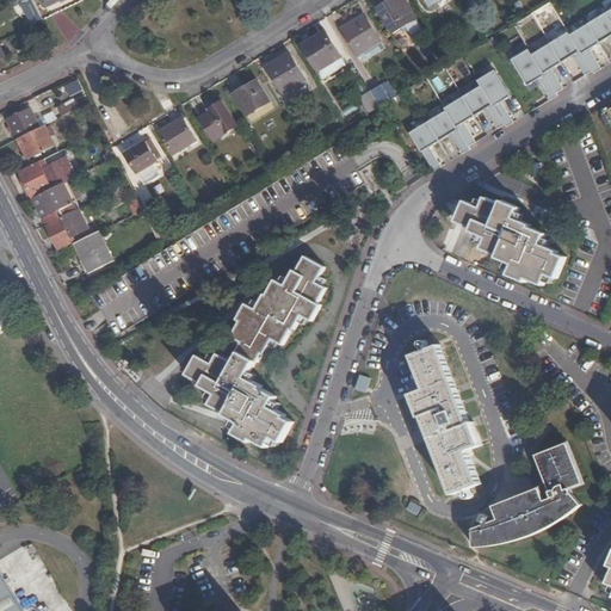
[(61,0),(59,0),(44,7),(47,12),(63,4),(61,0)]
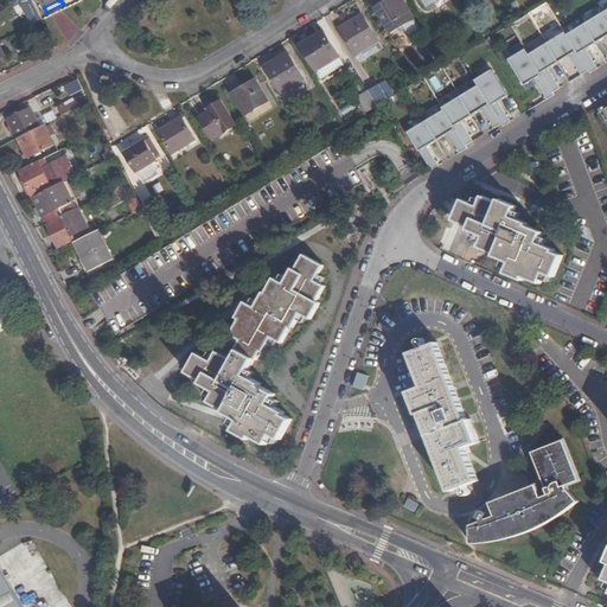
[(393,31),(404,24),(410,34),(422,27),(404,0),(384,0),(377,5),(393,31)]
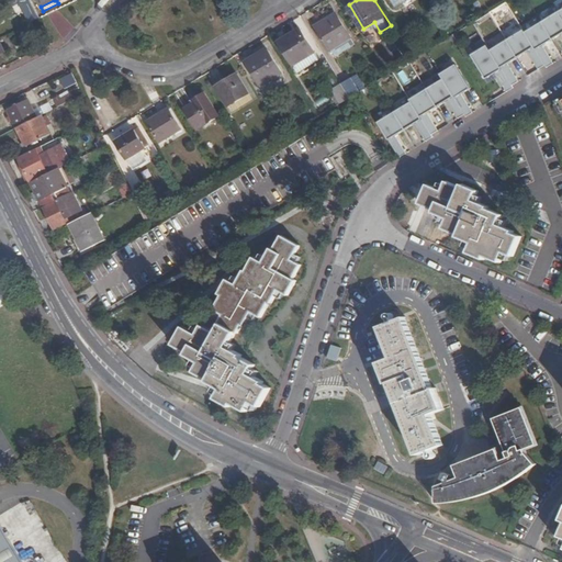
[(33,24),(40,21),(34,8),(30,10),(32,15),(30,17),(33,24)]
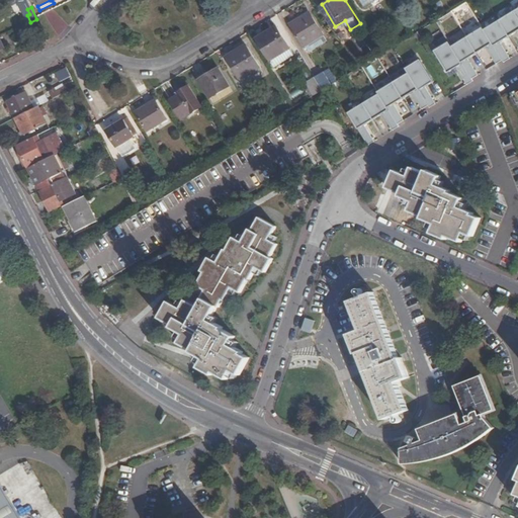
[(517,15),(515,10),(501,19),(510,37),(517,31),(517,15)]
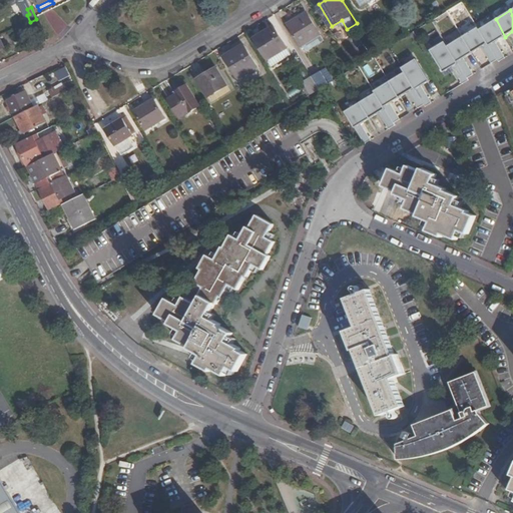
[(288,24),(302,46),(321,35),(321,34),(308,12),(288,24)]
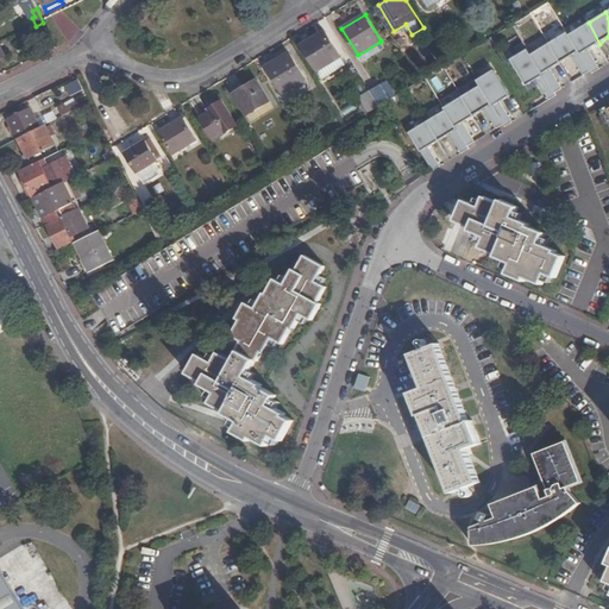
[(600,44),(589,23),(570,35),(591,71),(592,74),(601,70),(589,51),(600,44)]
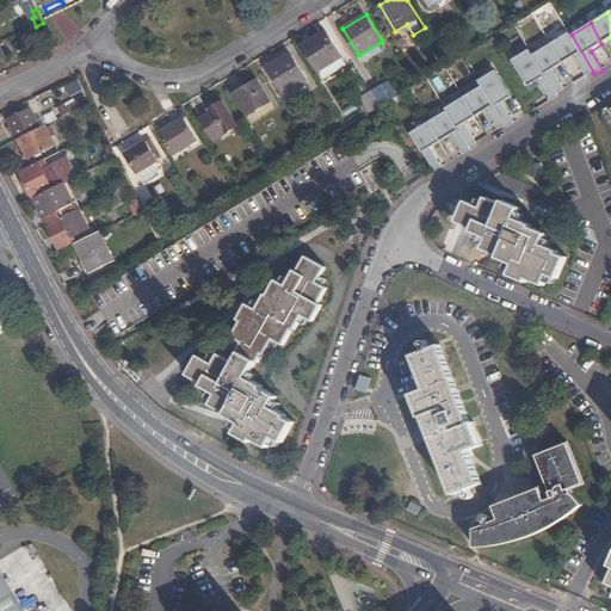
[(346,66),(326,32),(315,38),(302,45),(304,49),(323,80),(346,66)]
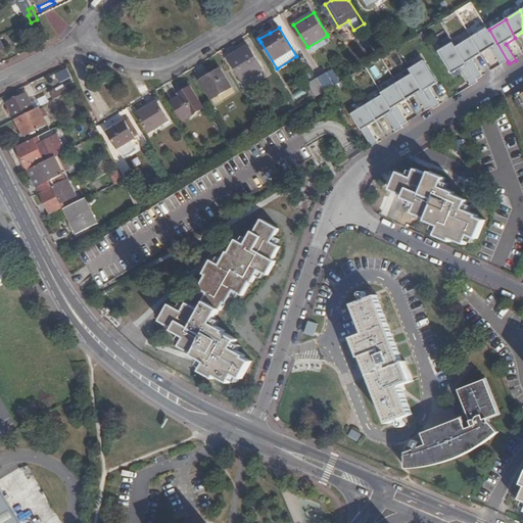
[(488,28),(472,37),(482,55),(491,49),(502,65),(508,61),(489,30),(488,28)]
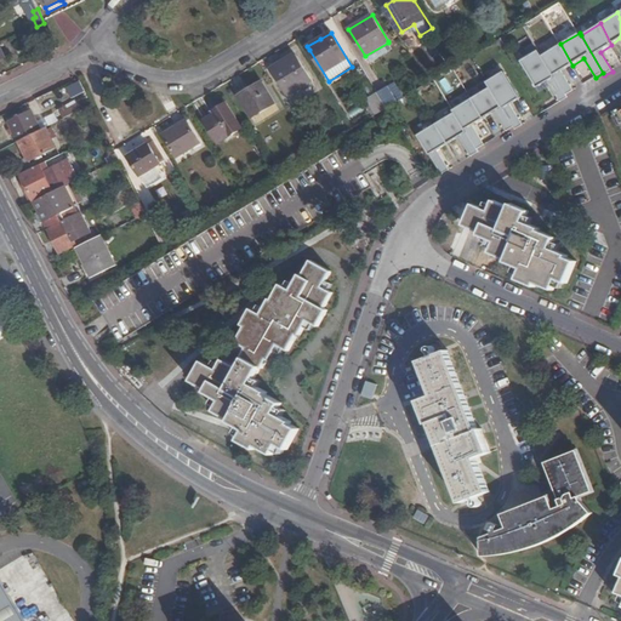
[(388,43),(365,56),(369,63),(392,49),(388,43)]
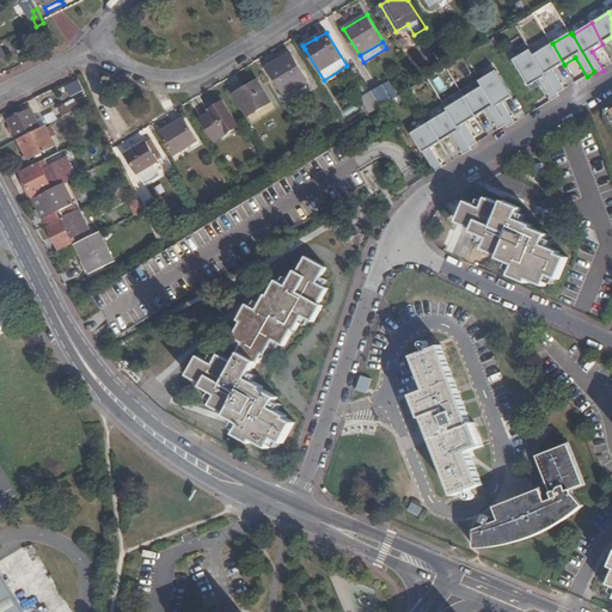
[(564,65),(552,43),(534,55),(557,95),(564,91),(552,72),(564,65)]
